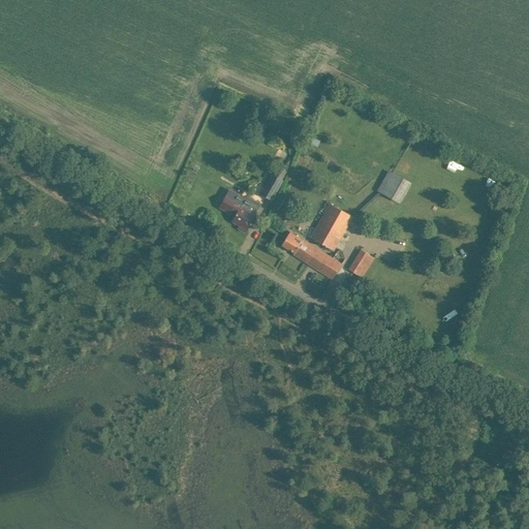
[(311,135),(308,142),(317,146),(320,139),(311,135)]
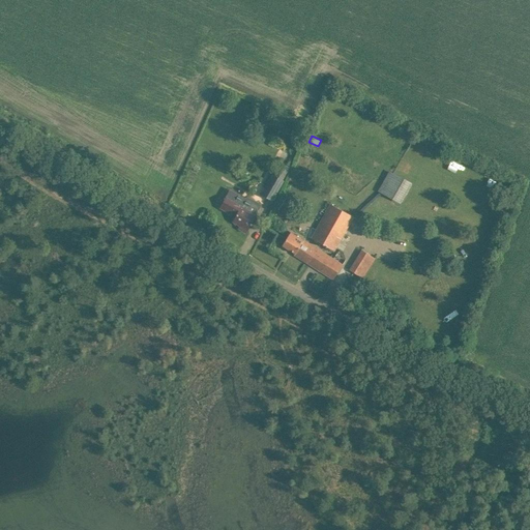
[(242,159),(239,166),(245,169),(248,163),(246,162),(248,157),(244,156),(242,159)]
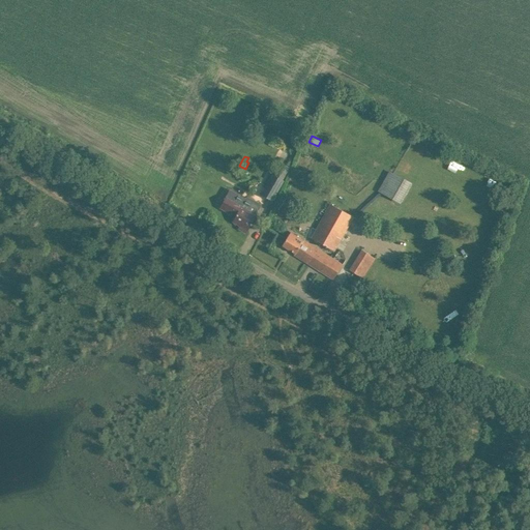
[(261,194),(272,201),(291,169),(280,163),(261,194)]
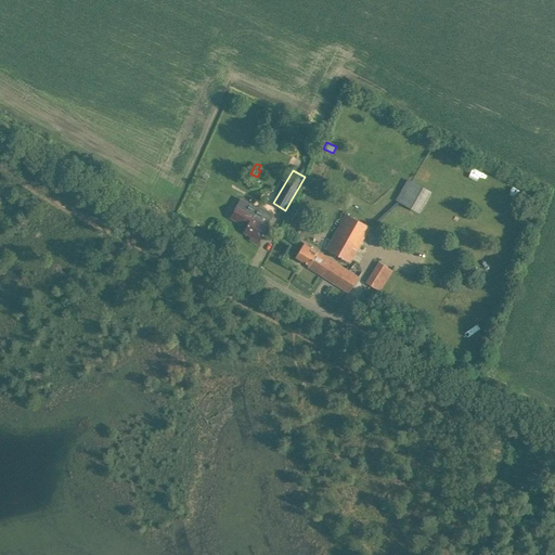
[(394,198),(421,214),(431,192),(405,178),(394,198)]
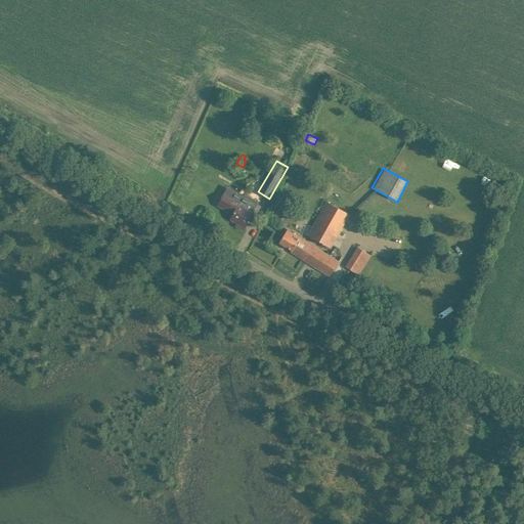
[(242,197),(238,203),(232,200),(226,209),(233,213),(230,219),(236,223),(235,226),(243,230),(248,223),(249,222),(248,221),(253,213),(258,203),(250,198),(245,195),(242,197)]
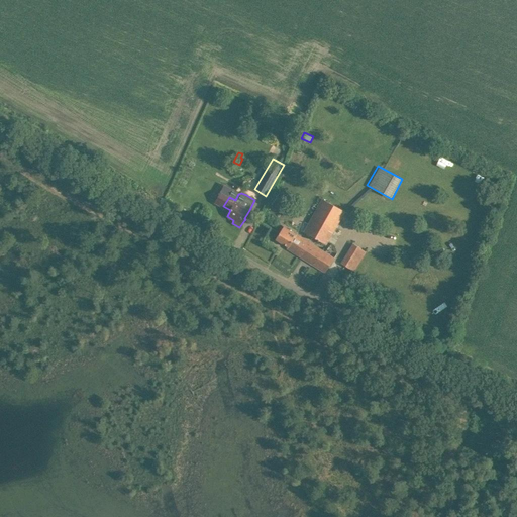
[(304,232),(326,245),(345,211),(322,199),(304,232)]
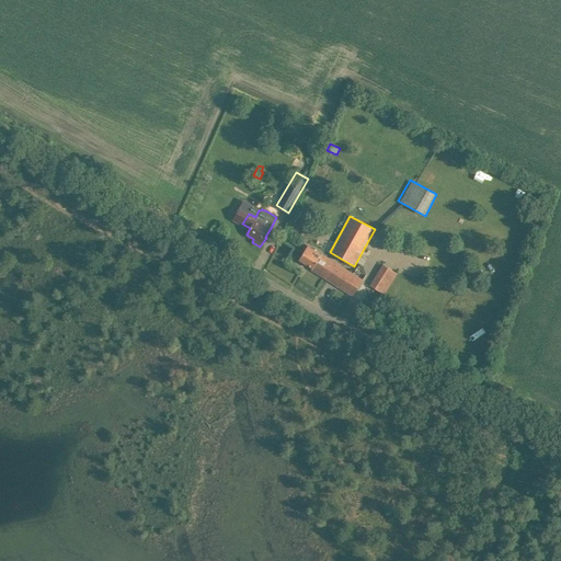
[(478,244),(482,235),(477,231),(472,242),(478,244)]
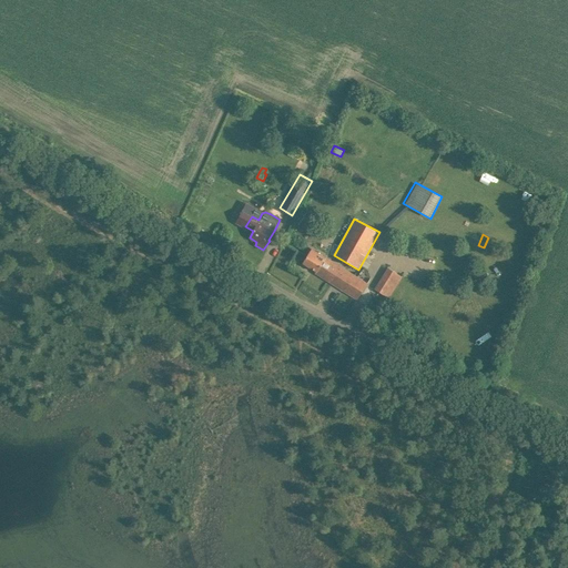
[(354,276),(331,262),(311,250),(302,263),(316,272),(315,274),(356,301),(366,284),(354,276)]
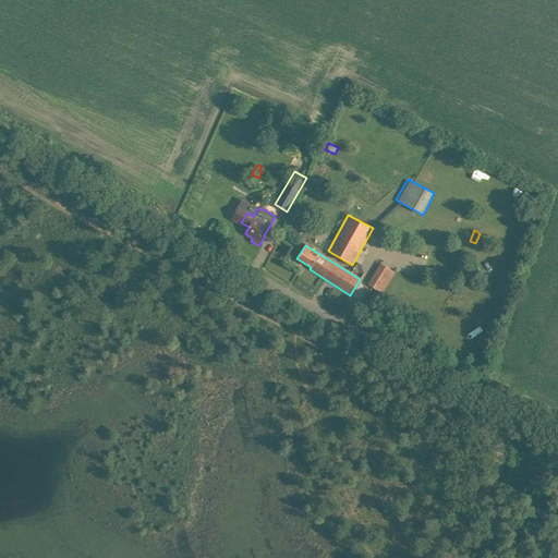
[(380,266),(368,284),(381,293),(393,274),(380,266)]
